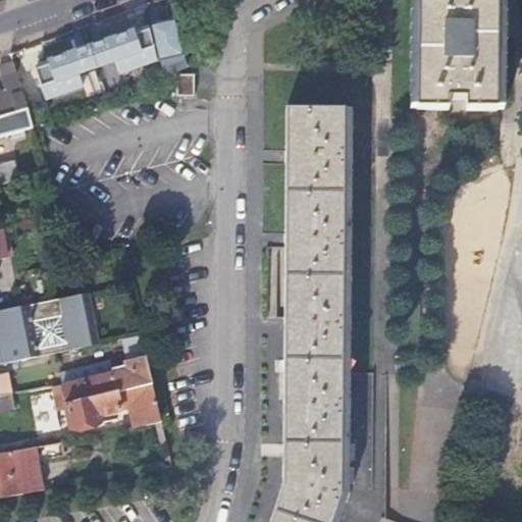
[(496,110),(497,0),(417,0),(416,108),(447,109),(447,99),(465,99),(465,109),(496,110)]
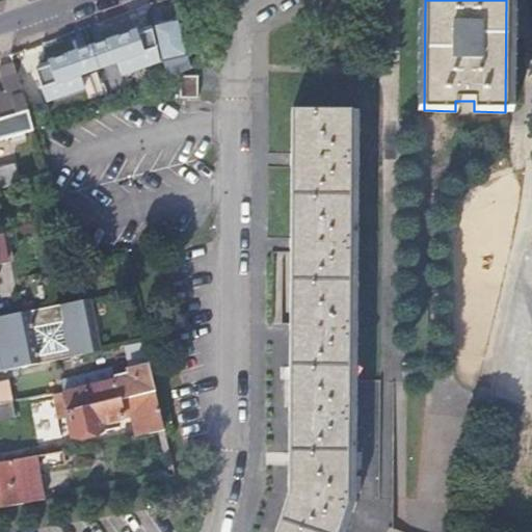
[(164,75),(188,68),(177,20),(153,27),(164,75)]
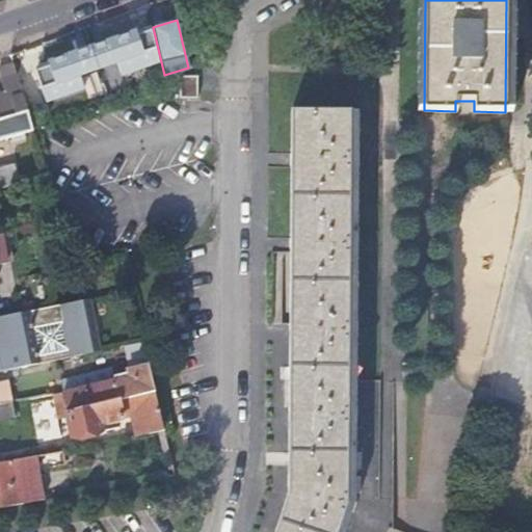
[(130,58),(137,85),(154,79),(147,53),(130,58)]
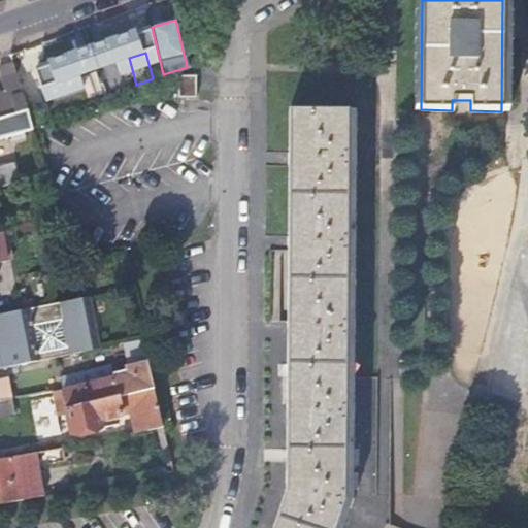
[(0,136),(32,127),(30,122),(14,72),(0,76),(0,77),(4,91),(0,91),(0,136)]
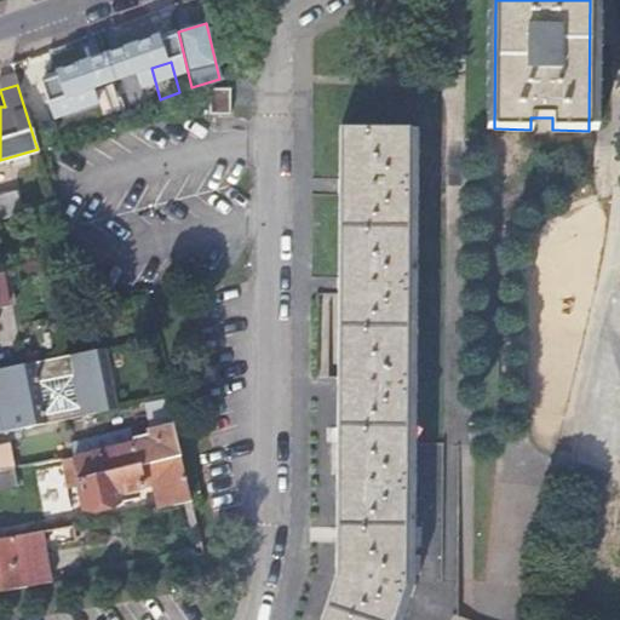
[(228,110),(229,87),(207,86),(208,110),(228,110)]
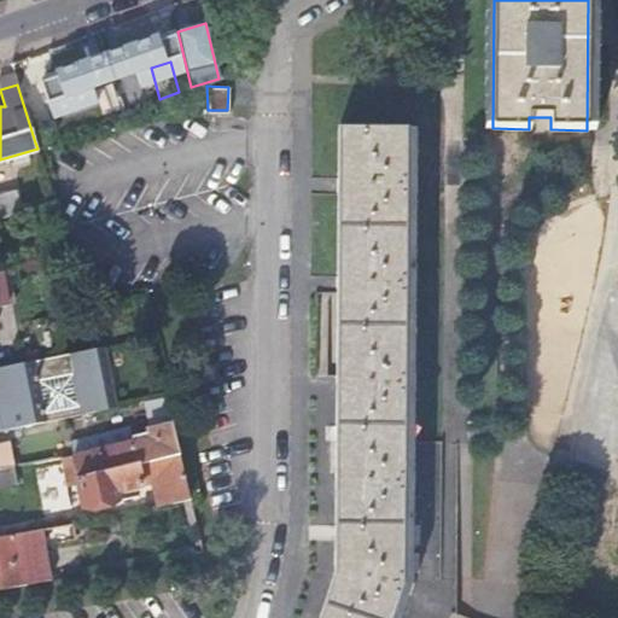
[(338,126),(332,571),(316,617),(390,617),(402,582),(404,260),(408,128),(338,126)]
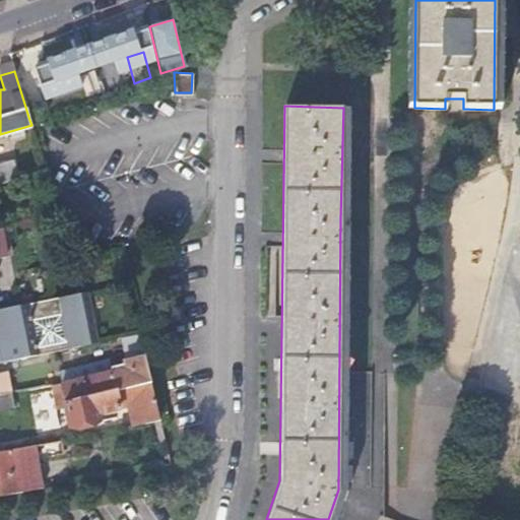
[(8,181),(24,178),(21,165),(4,169),(8,181)]
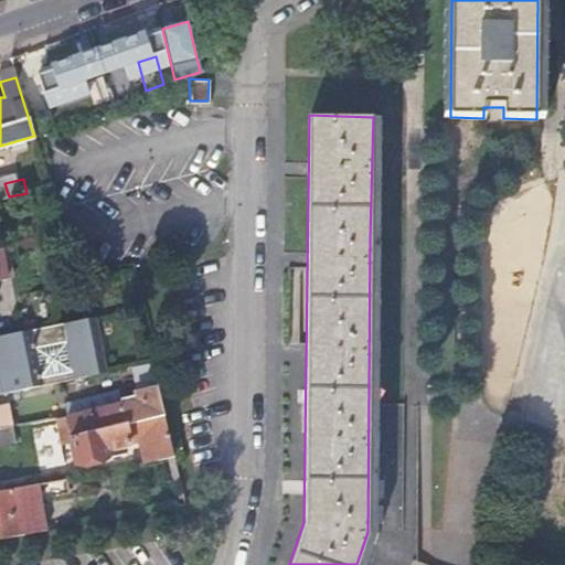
[(0,334),(0,384),(0,387),(104,368),(94,317),(0,334)]
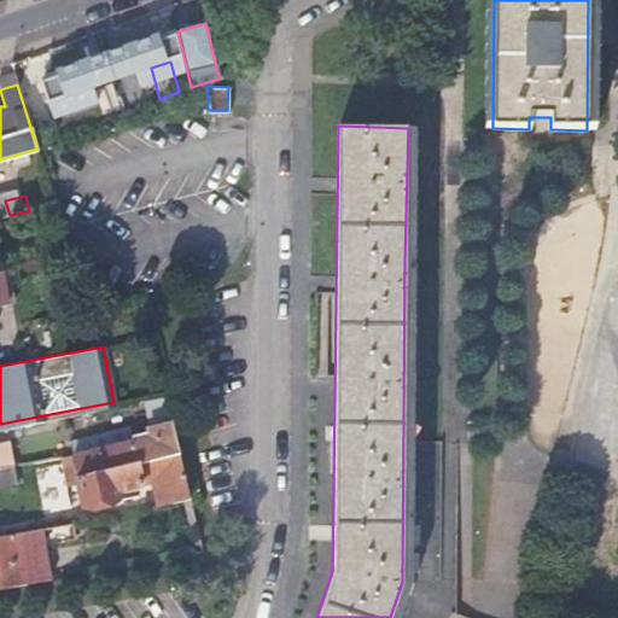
[(0,424),(3,430),(115,408),(114,402),(0,424)]
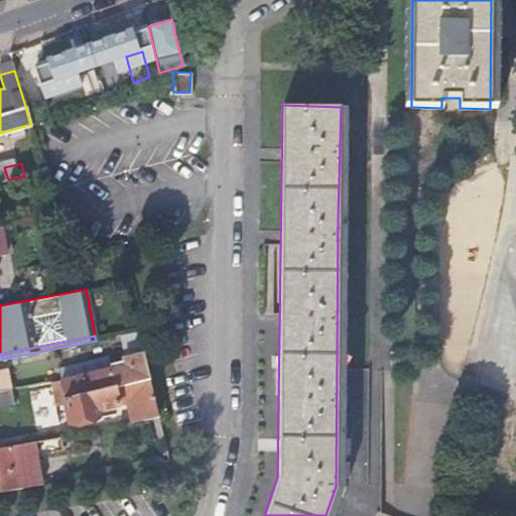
[(148,378),(142,352),(108,360),(110,368),(58,381),(62,399),(148,378)]
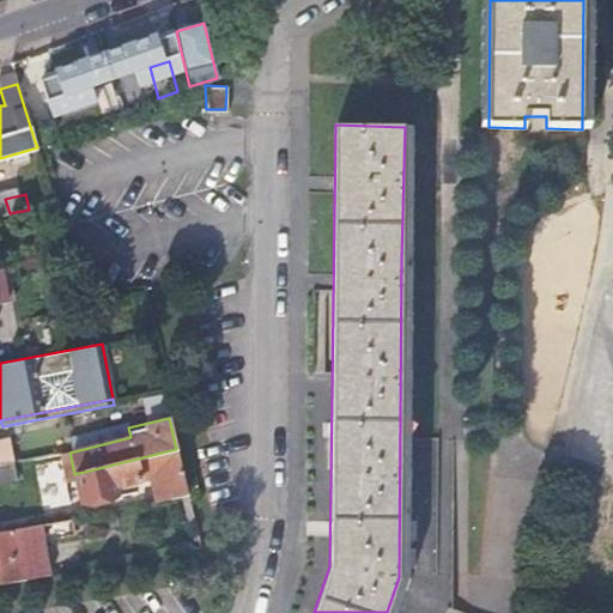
[(187,495),(176,449),(74,474),(80,504),(117,496),(115,487),(151,477),(156,501),(187,495)]
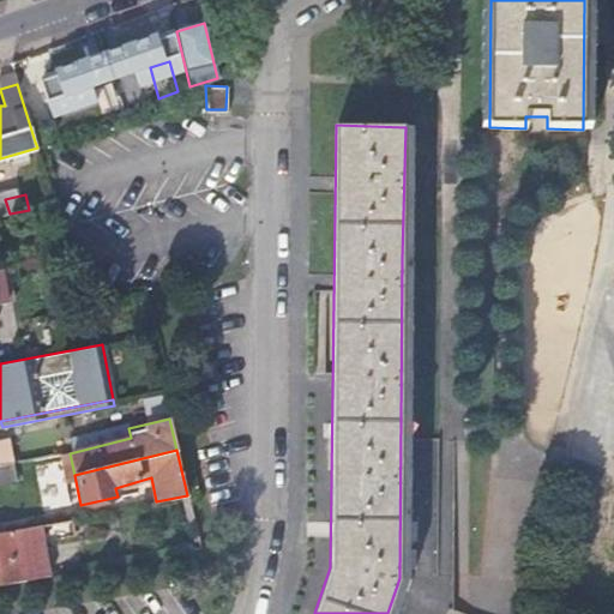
[(0,583),(47,575),(41,541),(70,536),(67,519),(0,530),(0,583)]
